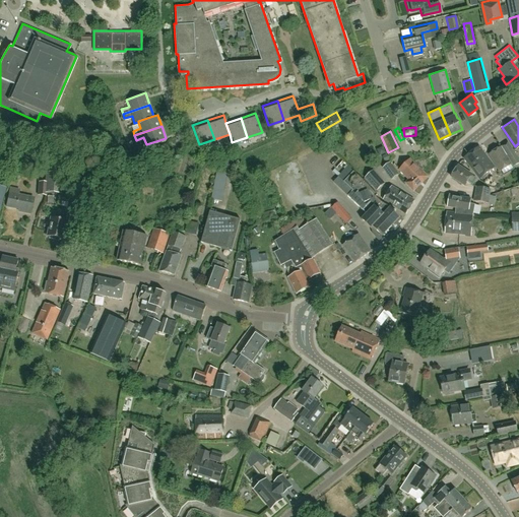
[(494,165),(492,162),(478,144),(462,155),(478,177),(494,165)]
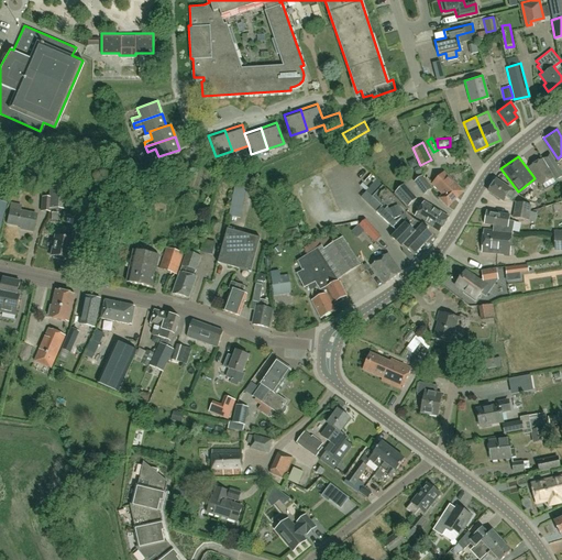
[(541,156),(528,164),(539,183),(552,175),(541,156)]
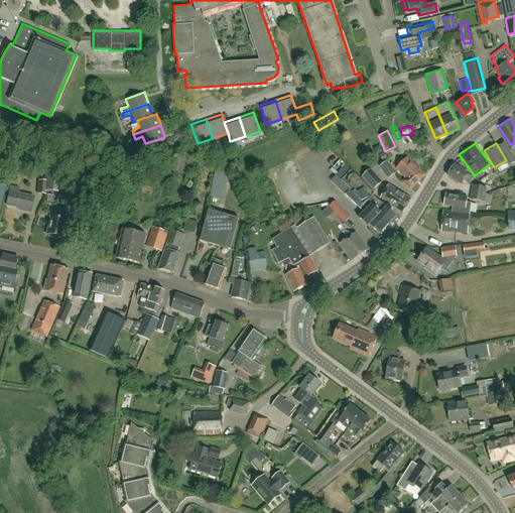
[(514,159),(510,152),(505,144),(500,147),(509,162),(514,159)]
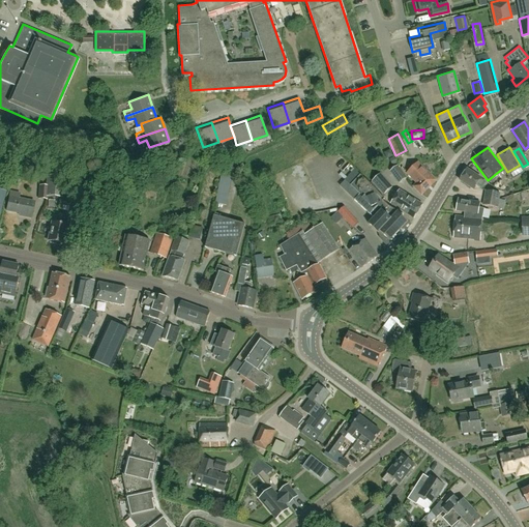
[(419,192),(434,178),(416,160),(405,171),(415,180),(412,183),(419,192)]
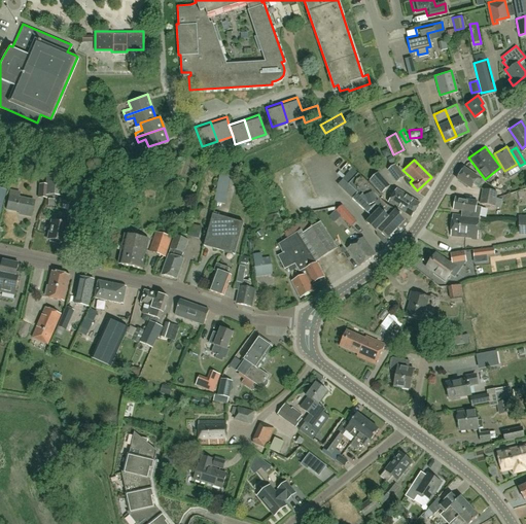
[(394,162),(391,164),(386,168),(395,180),(404,174),(394,162)]
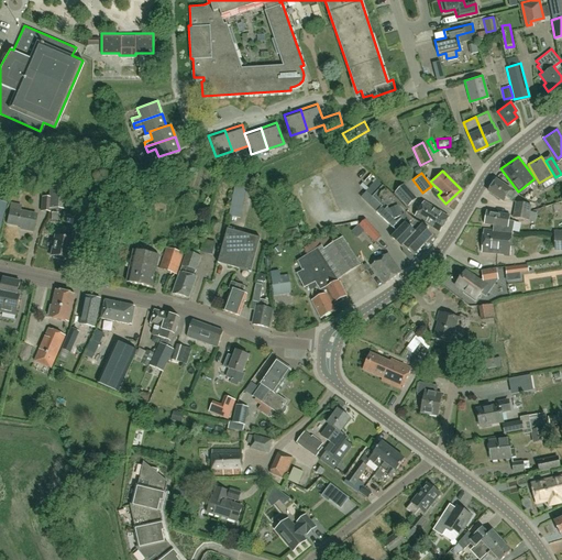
[(240,216),(248,176),(235,174),(228,212),(240,216)]
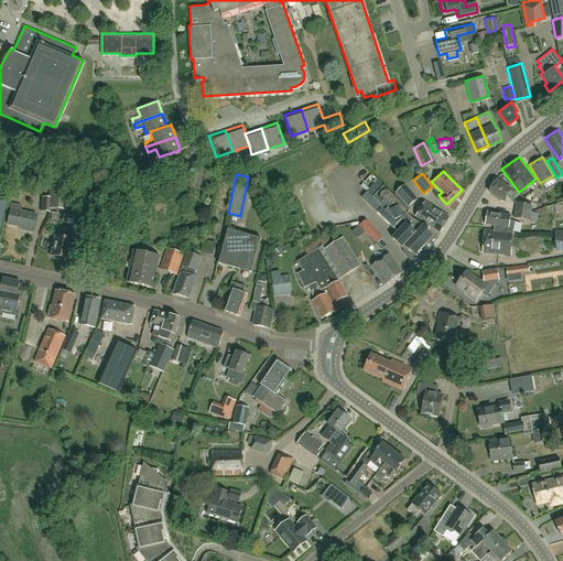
[(366,189),(366,190),(360,195),(397,229),(390,236),(401,246),(402,244),(412,254),(432,233),(421,223),(412,216),(405,211),(408,208),(391,192),(375,176),(371,180),(374,181),(366,189)]
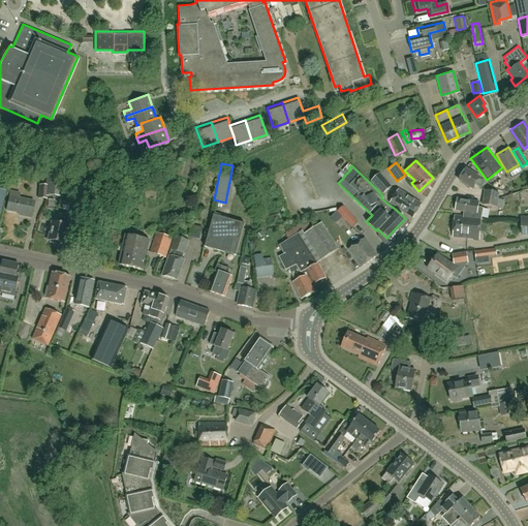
[(479,185),(484,180),(478,176),(479,176),(465,166),(458,177),(472,186),(474,182),(479,185)]
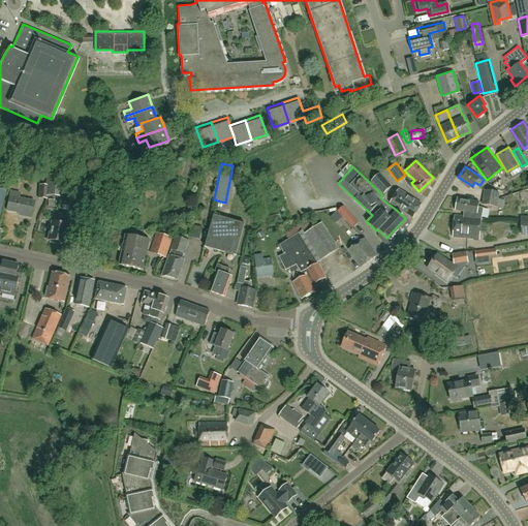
[(378,171),(375,174),(370,178),(382,191),(391,184),(378,171)]
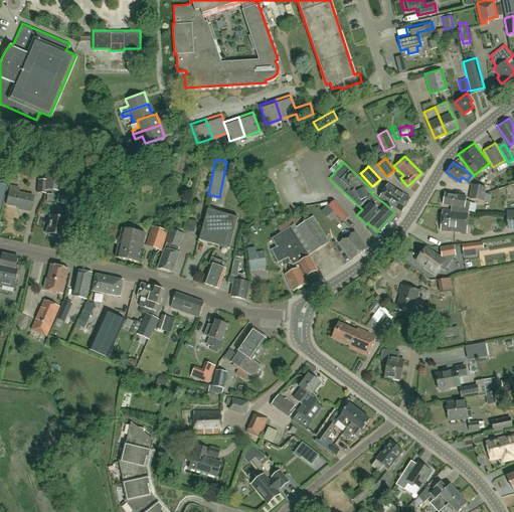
[(59,189),(61,169),(44,168),(43,177),(37,177),(36,191),(43,191),(45,191),(45,188),(59,189)]
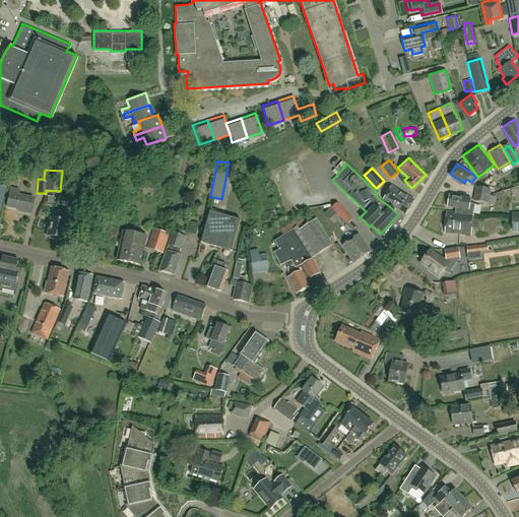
[(404,211),(412,198),(390,184),(382,197),(404,211)]
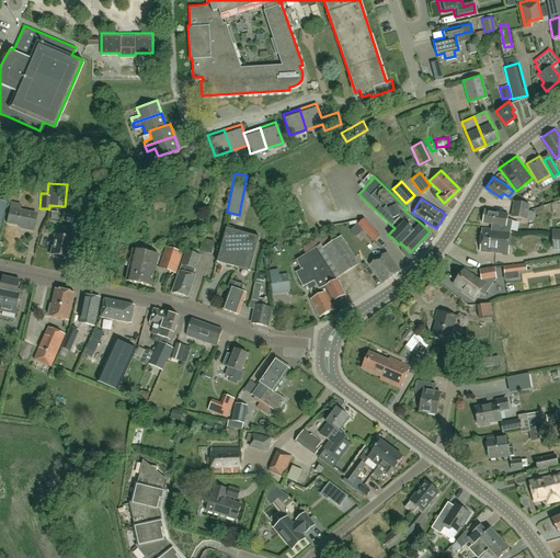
[(512,206),(527,209),(528,202),(513,198),(512,206)]
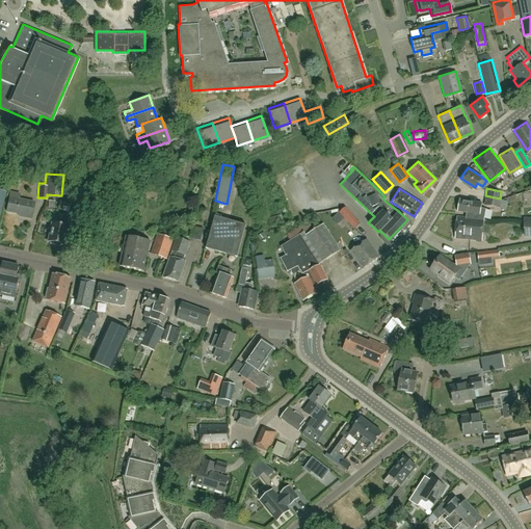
[(9,189),(8,194),(5,208),(23,212),(23,214),(30,215),(33,200),(19,196),(20,191),(9,189)]
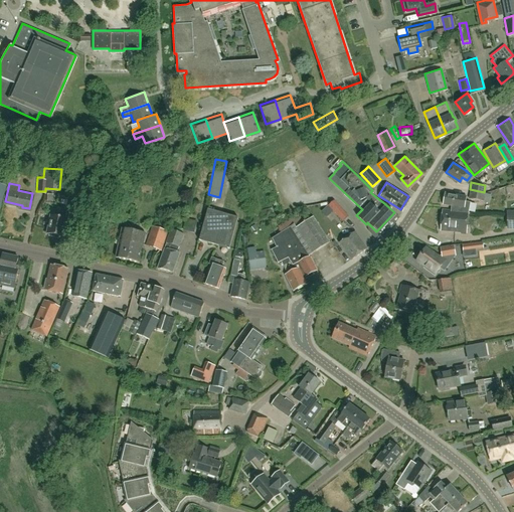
[(484,192),(470,189),(468,197),(482,199),(484,192)]
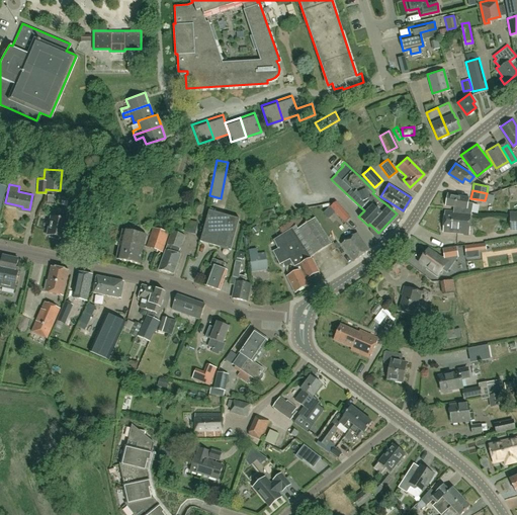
[(456,205),(455,209),(465,210),(470,210),(471,201),(467,200),(468,195),(446,191),(444,203),(456,205)]
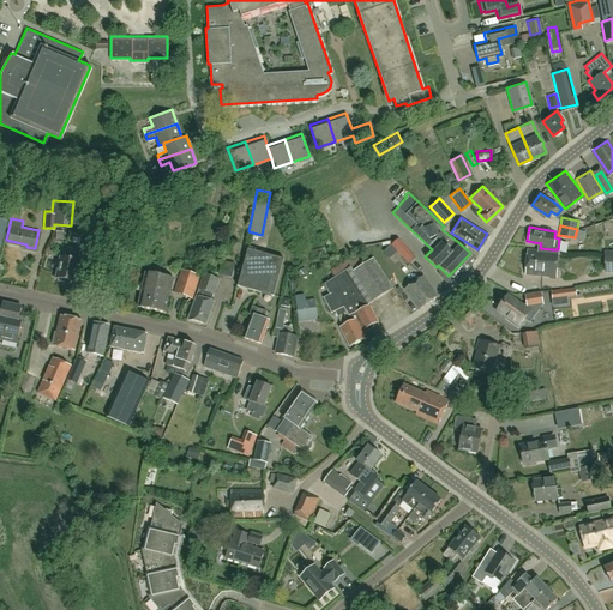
[(84,230),(79,251),(89,253),(94,233),(84,230)]
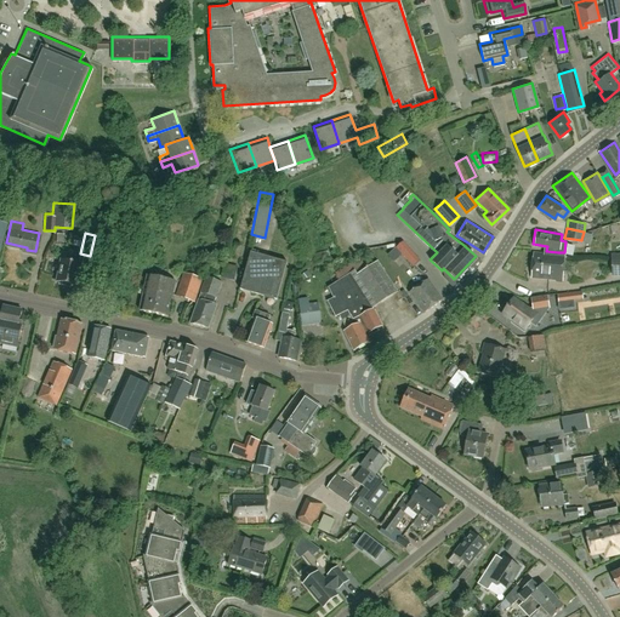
[(413,264),(420,257),(402,239),(394,245),(413,264)]
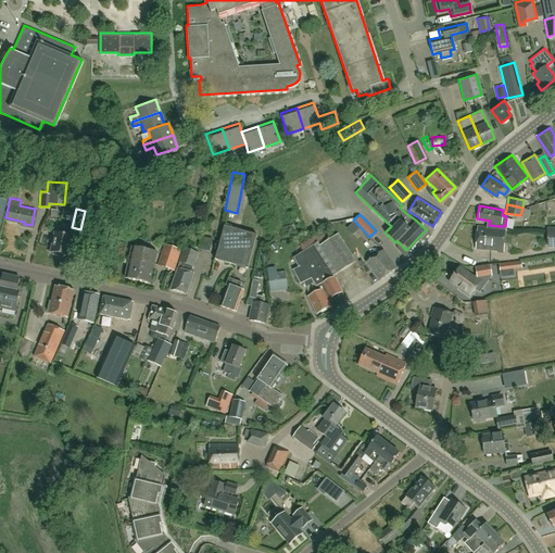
[(68,240),(70,234),(67,233),(70,224),(61,223),(59,231),(53,230),(49,249),(51,250),(51,252),(57,253),(57,251),(64,252),(66,240),(68,240)]
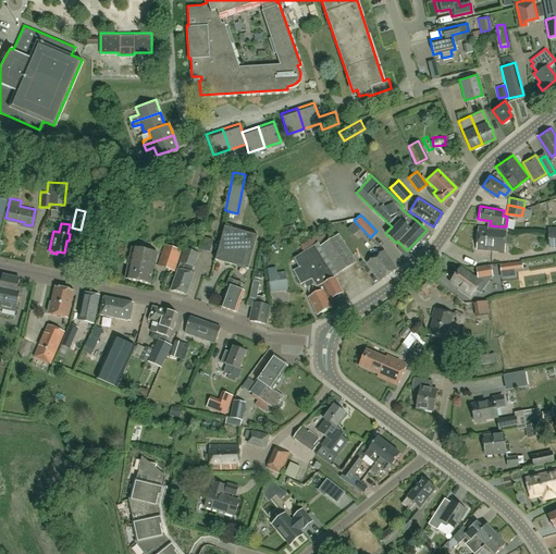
[(247,267),(257,233),(224,223),(214,257),(247,267)]
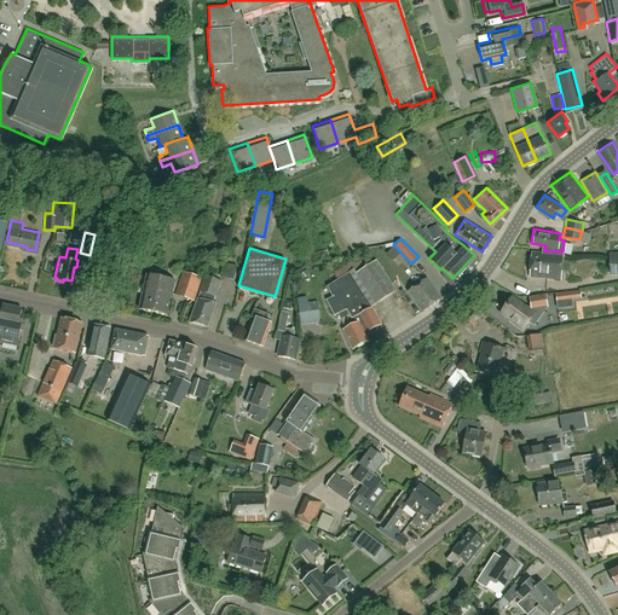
[(562,251),(556,251),(544,250),(530,249),(527,274),(560,277),(562,251)]
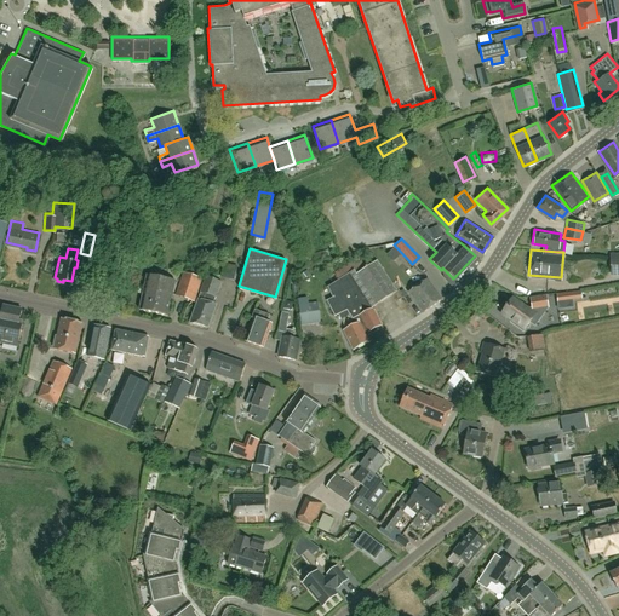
[(371,305),(395,289),(376,258),(371,262),(360,268),(357,265),(337,277),(367,332),(370,330),(368,329),(380,323),(371,305)]
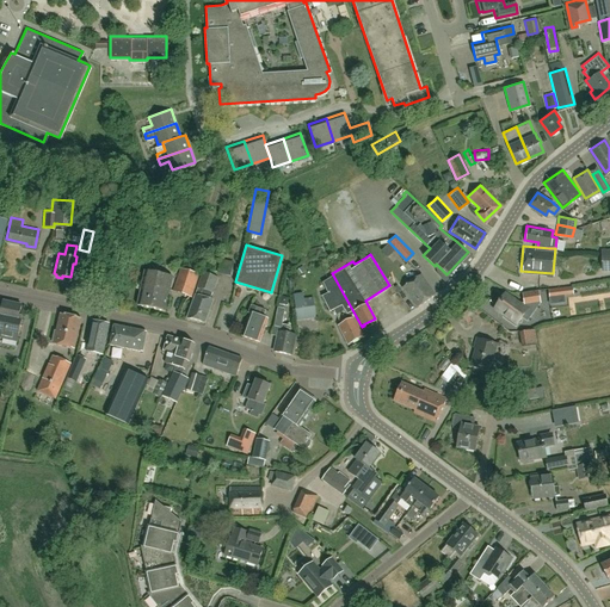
[(233,260),(220,256),(216,271),(229,273),(233,260)]
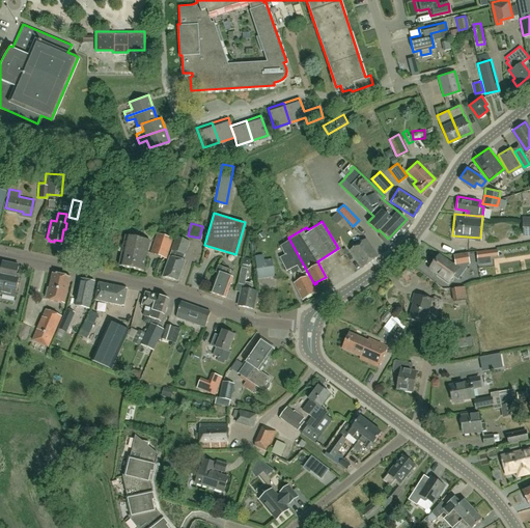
[(166,255),(171,235),(157,231),(150,251),(166,255)]
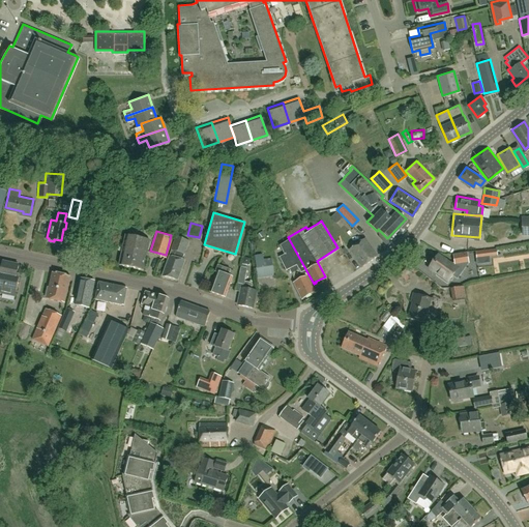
[(142,267),(148,237),(124,232),(118,262),(142,267)]
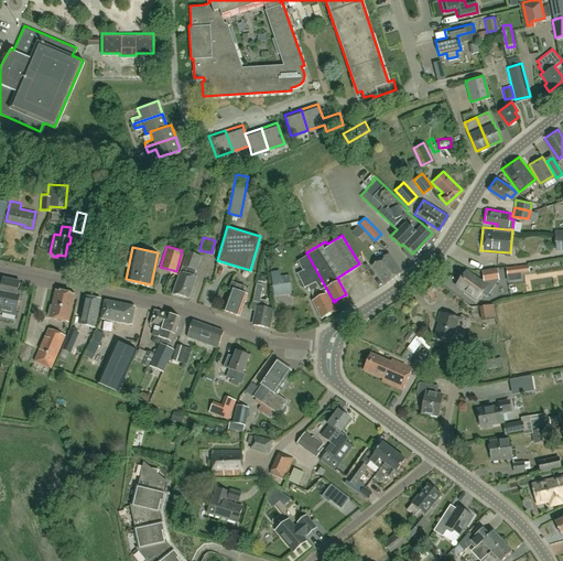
[(199,254),(186,250),(172,290),(187,294),(195,273),(193,272),(199,254)]
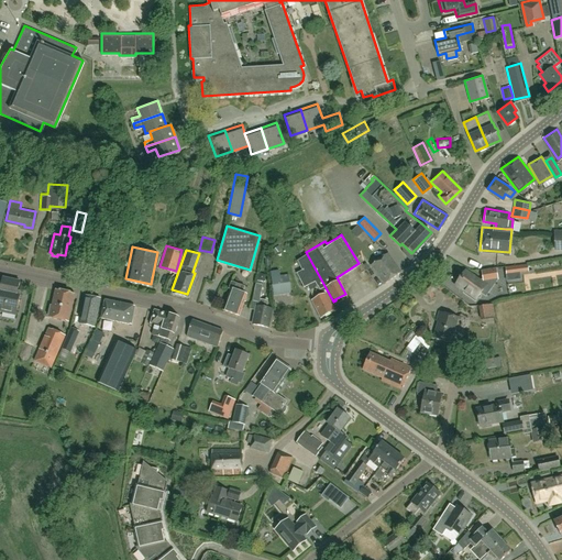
[(383,282),(392,275),(400,270),(387,251),(378,256),(370,263),(383,282)]
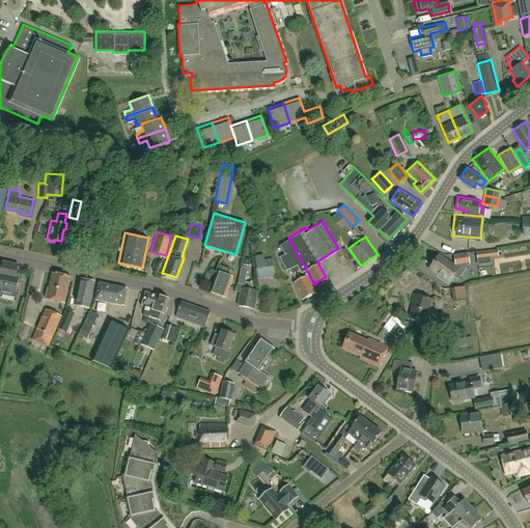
[(314,284),(288,238),(279,243),(284,252),(279,255),(285,269),(288,267),(296,280),(294,281),(302,297),(314,290),(312,286),(314,284)]
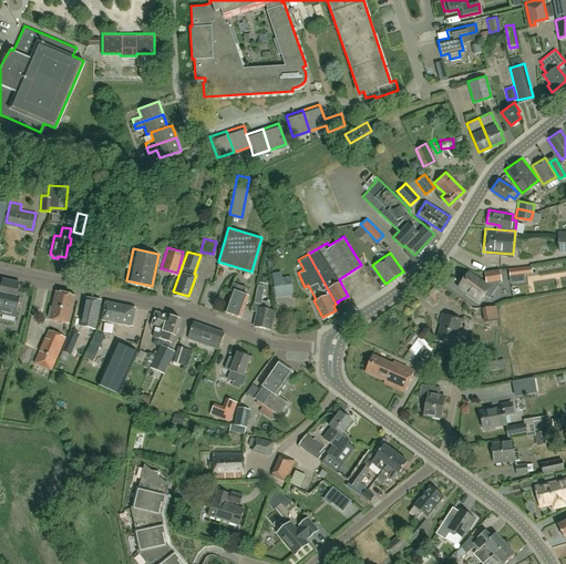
[(489,297),(501,279),(498,268),(484,270),(485,279),(481,280),(467,270),(458,284),(467,290),(466,293),(477,301),(483,294),(489,297)]
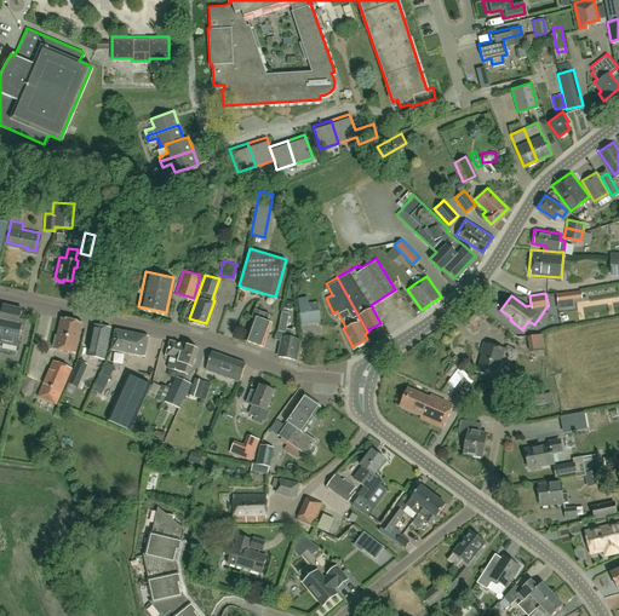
[(317,299),(308,300),(307,294),(297,297),(298,301),(299,317),(301,323),(320,320),(319,315),(317,299)]
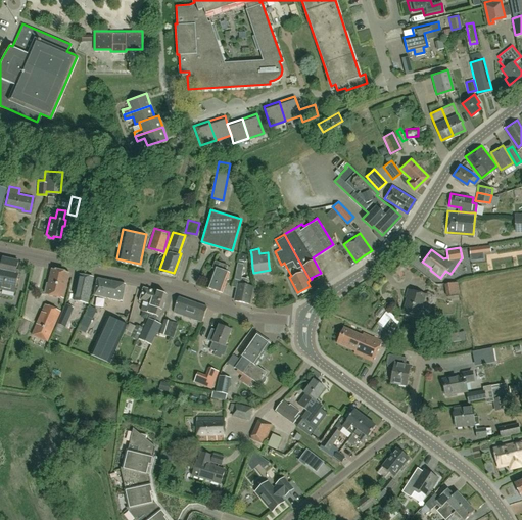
[(408,268),(412,265),(402,252),(389,263),(399,274),(404,271),(401,268),(406,265),(408,268)]
